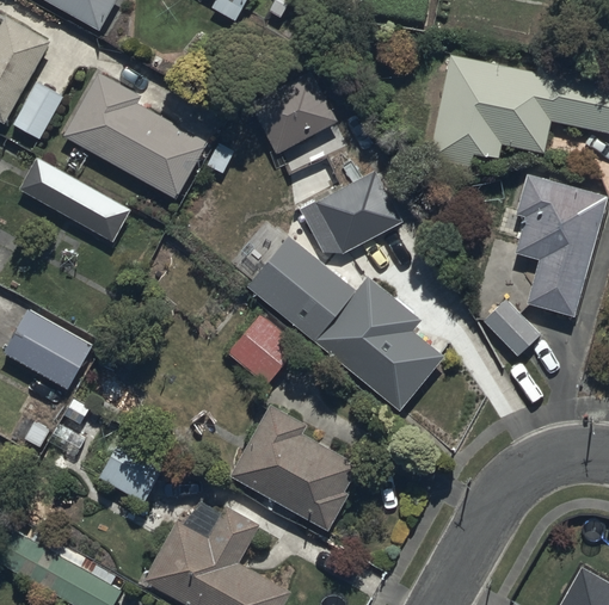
[(44,0),(99,30),(116,0),(44,0)]
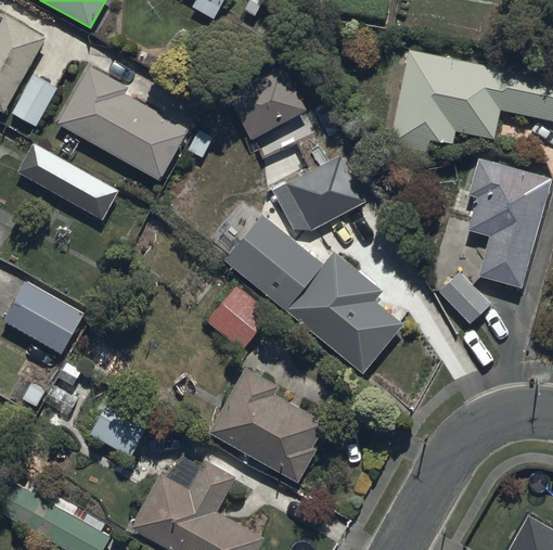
[(223,0),(195,0),(192,8),(213,20),(223,0)]
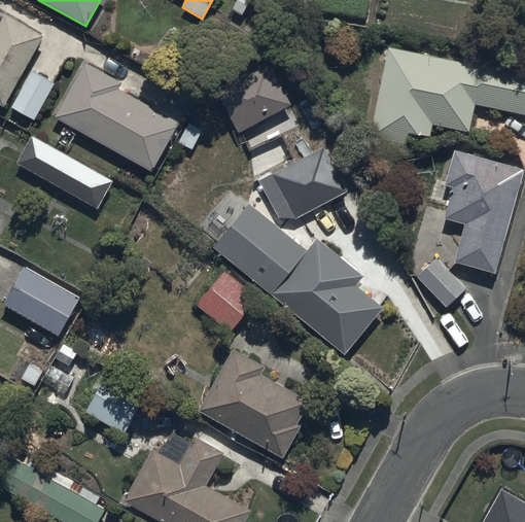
[(0,102),(5,106),(44,35),(5,13),(0,23),(0,102)]
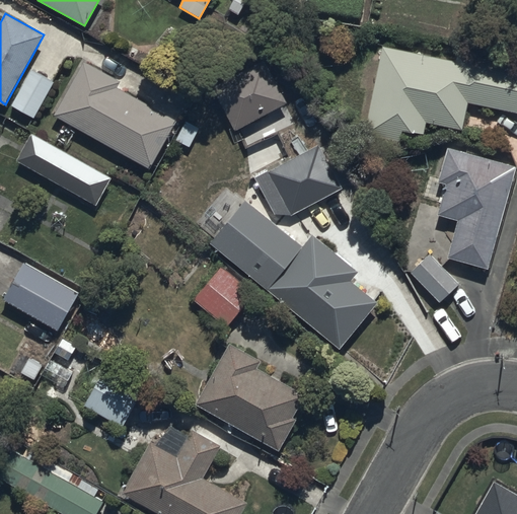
[(462,130),(468,101),(516,111),(516,60),(457,49),(455,62),(381,48),(364,136),(401,143),(403,130),(424,134),(426,123),(462,130)]
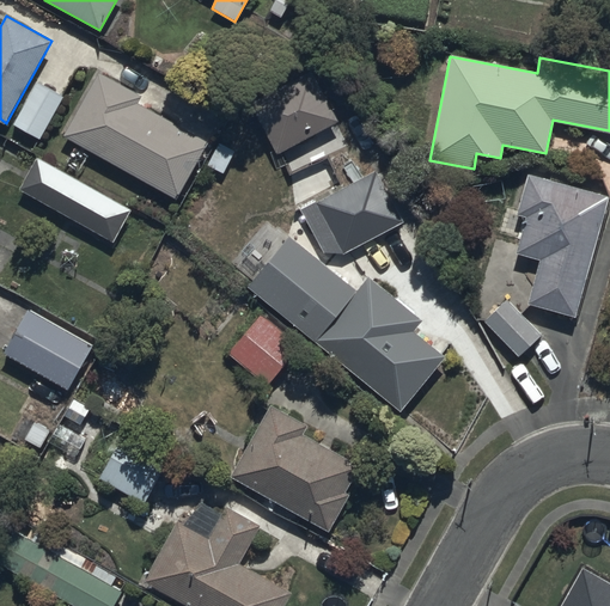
[(340,121),(310,69),(250,104),(280,155),(340,121)]
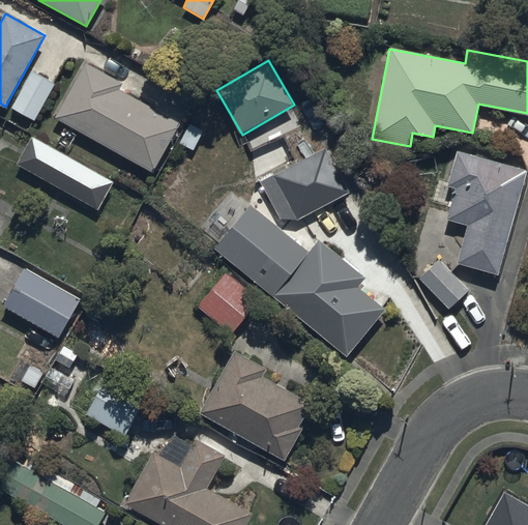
[(179,122),(119,88),(121,83),(86,63),(55,117),(151,172),(179,122)]
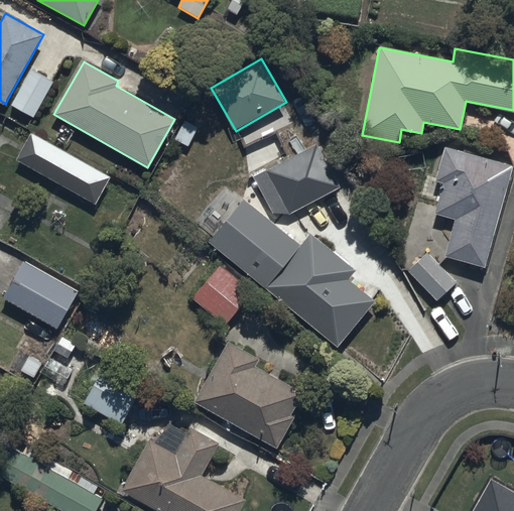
[(33,117),(52,81),(29,69),(10,104),(33,117)]
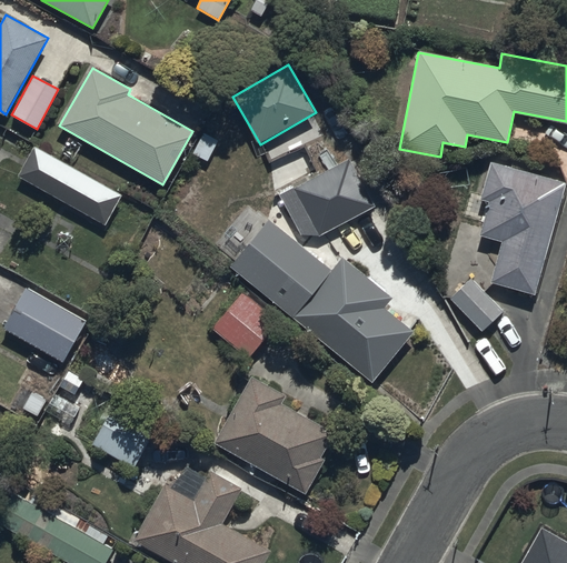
[(122,195),(33,144),(17,174),(105,225),(122,195)]
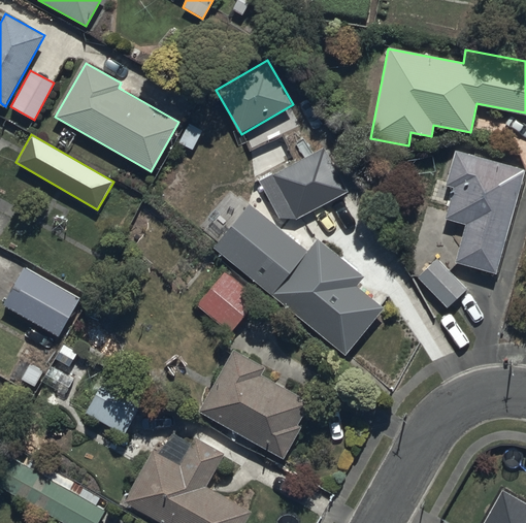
[(497,273),(525,170),(457,152),(447,187),(455,189),(448,219),(468,224),(458,263),(497,273)]
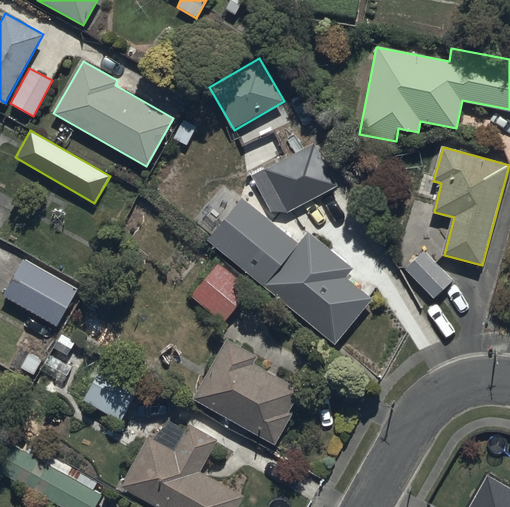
[(299,148),(249,174),(271,216),(321,190),(299,148)]
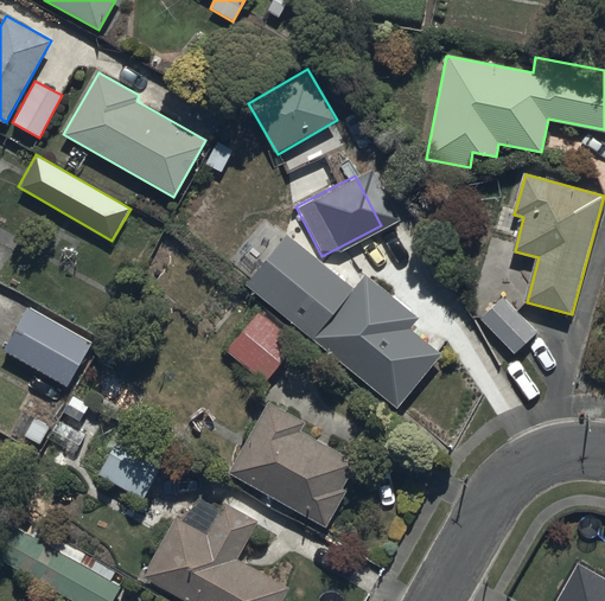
[(288,232),(247,281),(397,408),(441,355),(411,328),(419,318),(365,273),(354,287),(288,232)]
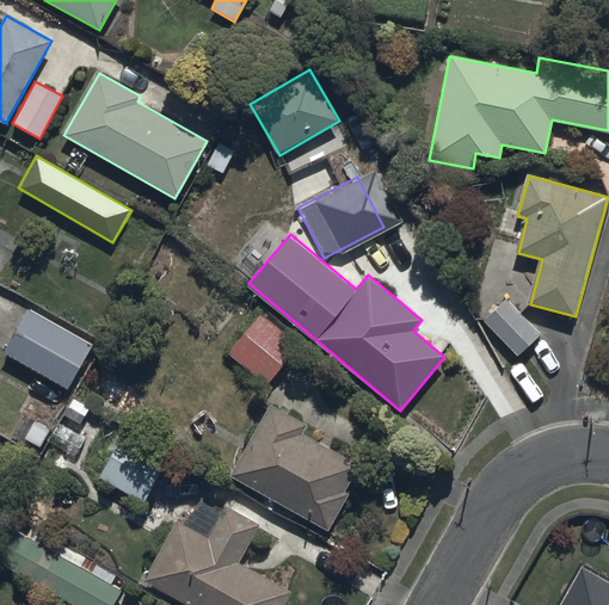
[(541,334),(506,298),(481,323),(516,359),(541,334)]
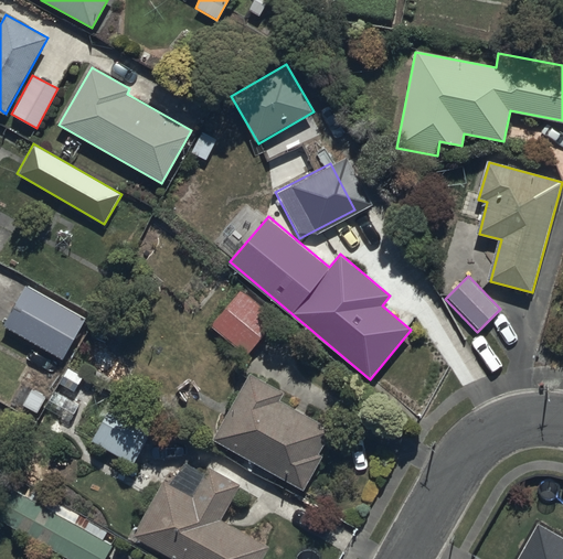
[(28,283),(3,326),(63,361),(87,318),(28,283)]
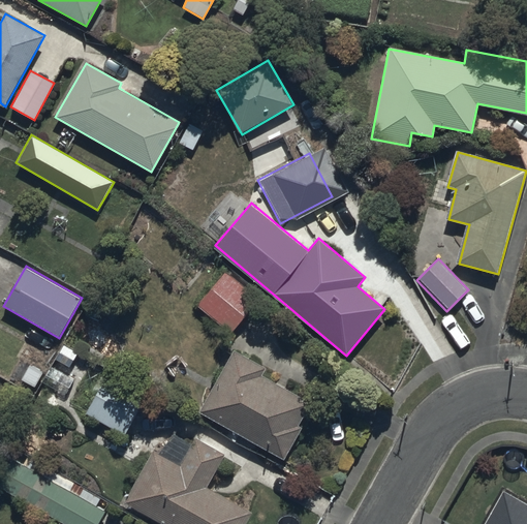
[(259,300),(225,272),(196,308),(229,335),(259,300)]
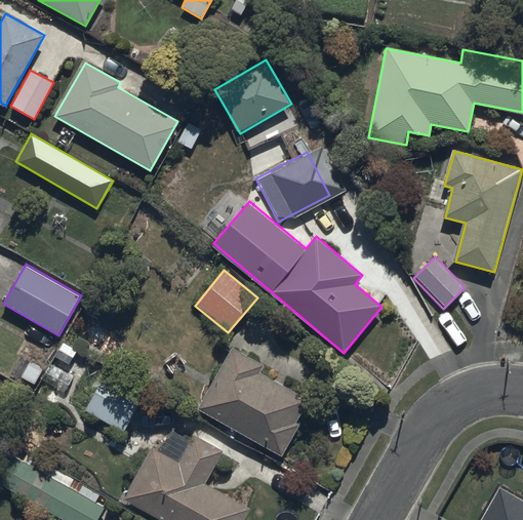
[(232,347),(198,407),(283,454),(300,424),(296,422),(310,398),(260,371),(265,365),(232,347)]
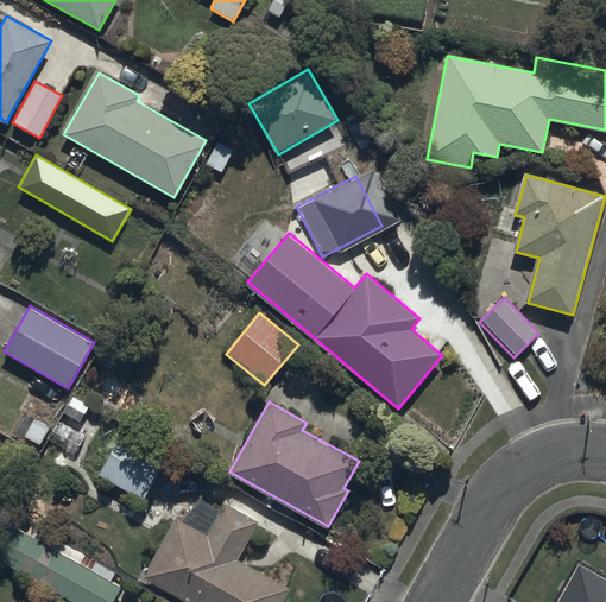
[(170,457),(122,430),(96,475),(143,502),(170,457)]
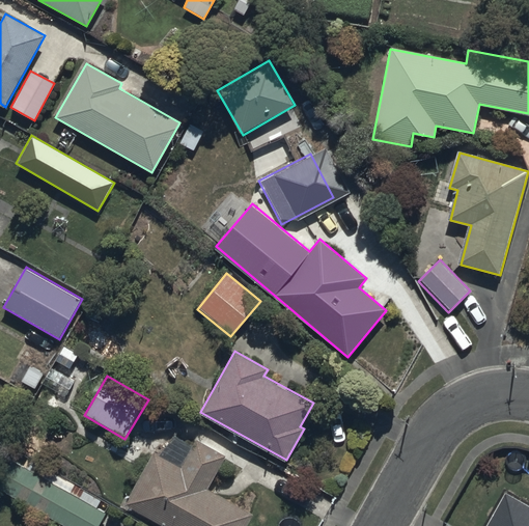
[(155,451),(124,504),(162,525),(247,525),(253,515),(209,489),(227,455),(197,438),(181,467),(155,451)]
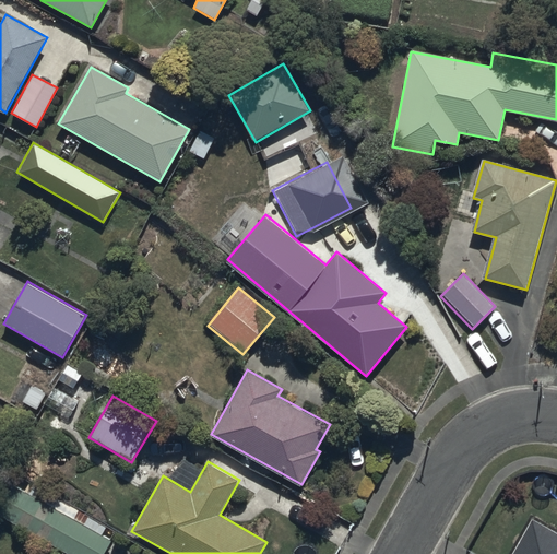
[(16,476),(0,505),(0,514),(67,553),(103,553),(110,542),(101,535),(105,529),(16,476)]
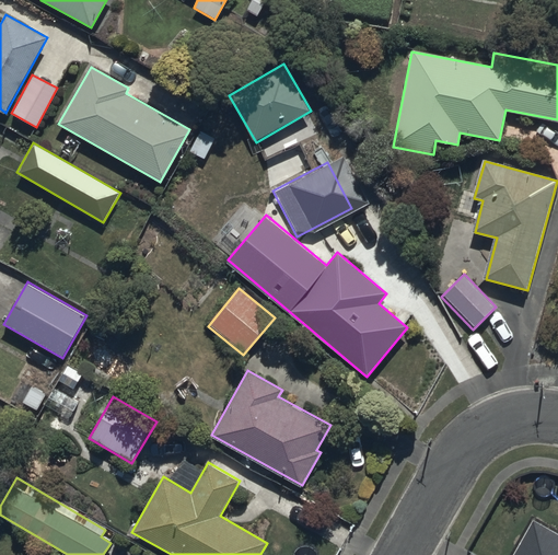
[(557,554),(557,532),(532,518),(510,554),(557,554)]
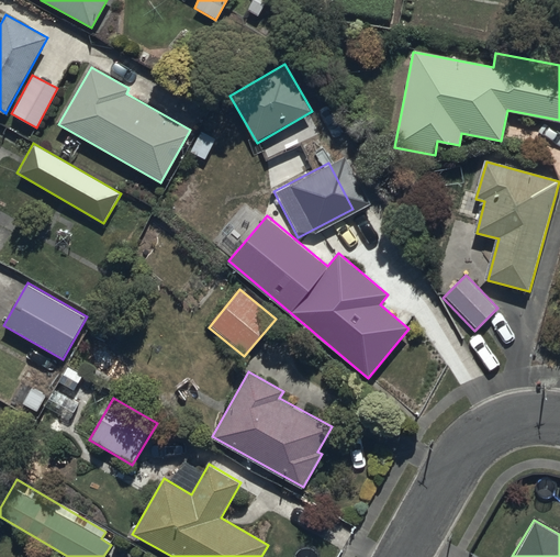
All buildings are outlined.
